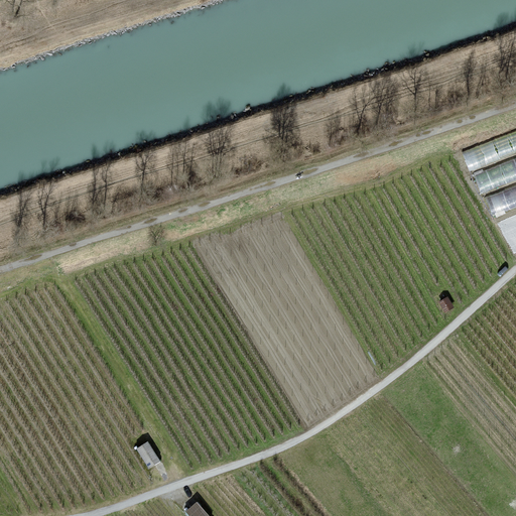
[(515,127),(462,145),(469,164),(515,148),(515,127)]
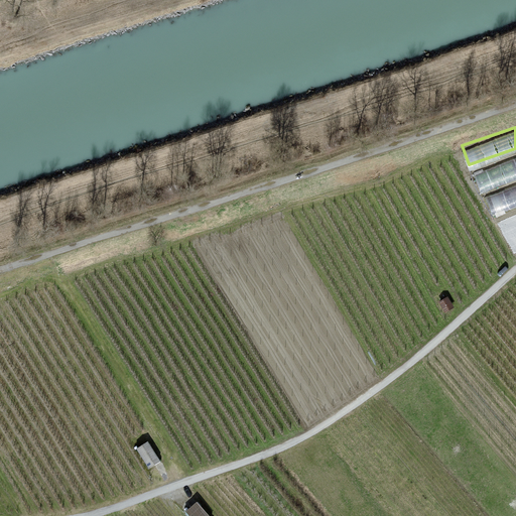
[(481,189),(515,176),(515,154),(474,170),(481,189)]
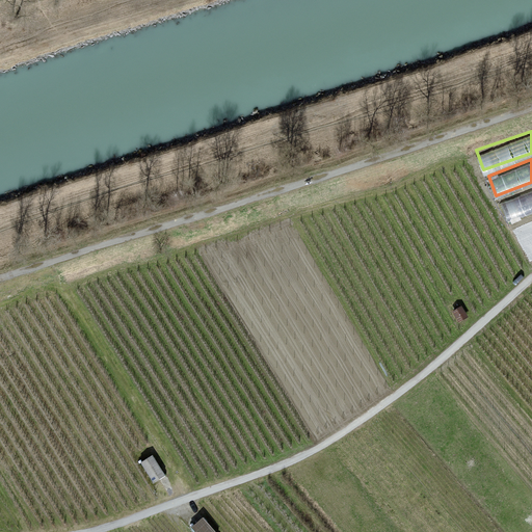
[(531,188),(501,200),(508,218),(531,209),(531,188)]
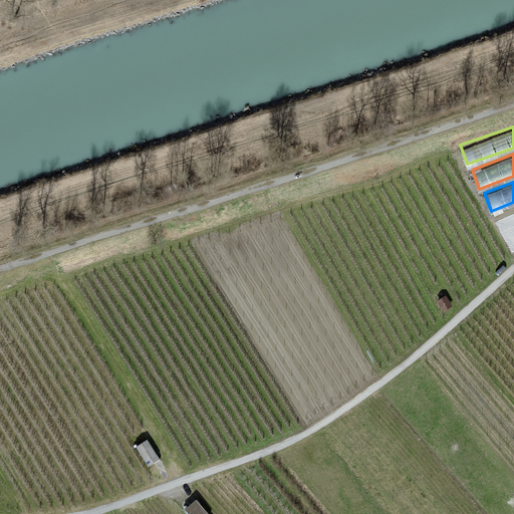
[(148,441),(136,449),(148,466),(160,459),(148,441)]
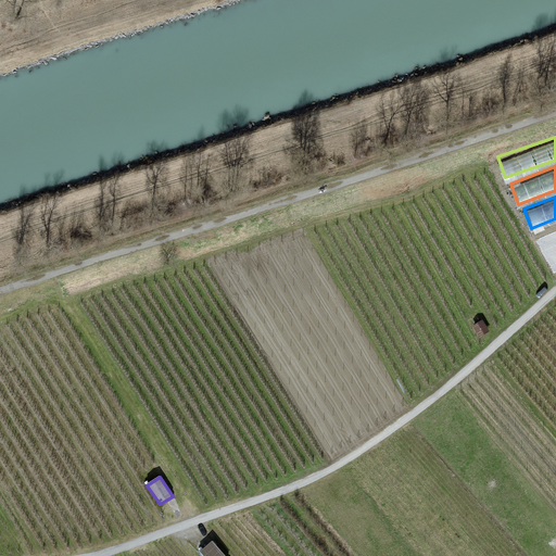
[(225,555),(212,540),(199,551),(202,555),(225,555)]
